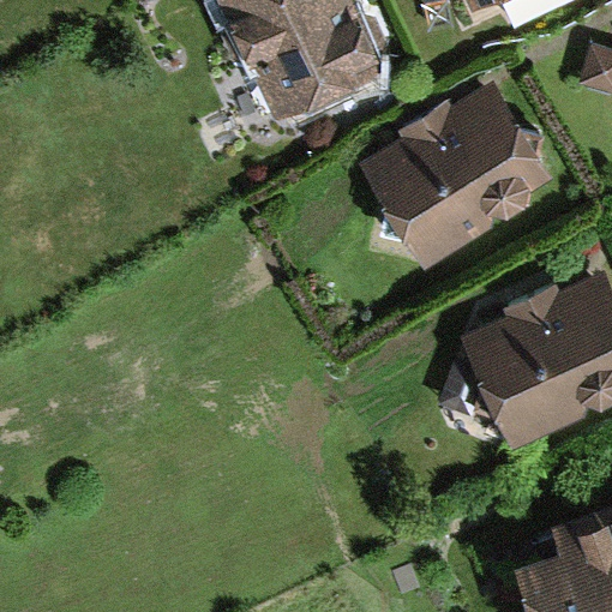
[(279,118),(384,64),(354,0),(220,0),(231,23),(223,36),(235,60),(251,65),(279,118)]
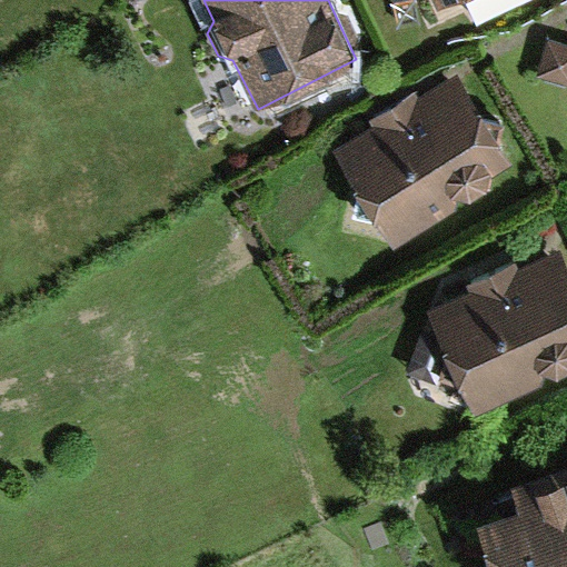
[(566,38),(547,33),(537,68),(566,77),(566,38)]
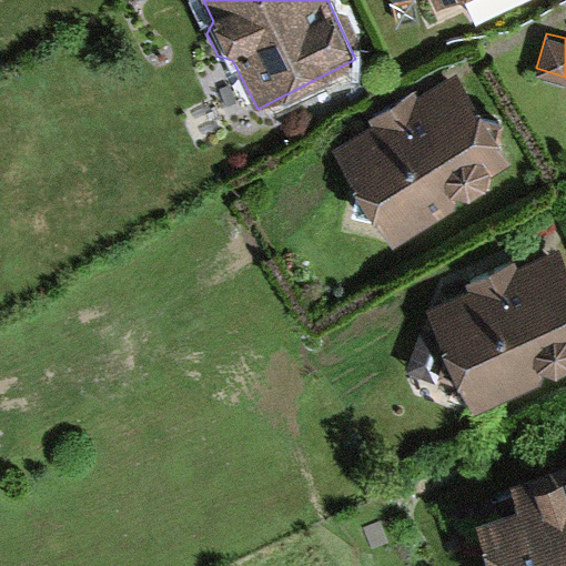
[(456,76),(417,100),(414,94),(367,124),(371,129),(330,155),(356,195),(352,218),(375,220),(392,250),(453,212),(454,204),(467,206),(488,191),(493,174),(511,164),(456,76)]
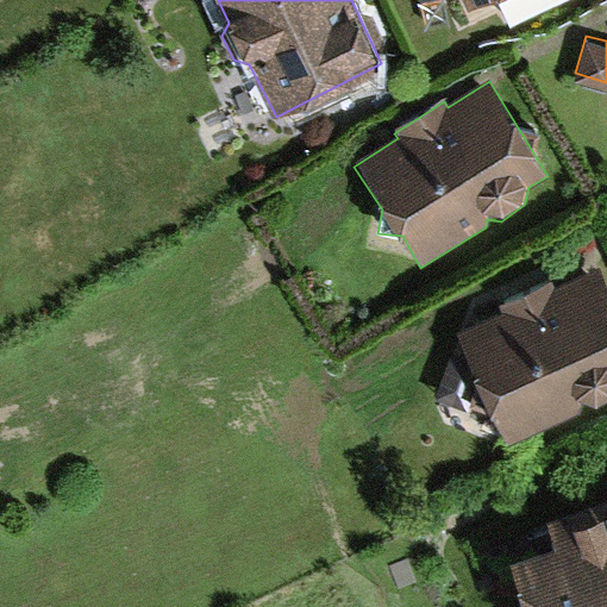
[(504,308),(457,331),(479,381),(471,404),(492,410),(508,442),(576,408),(580,393),(594,402),(606,395),(606,296),(593,267),(549,287),(545,281),(500,302),(504,308)]
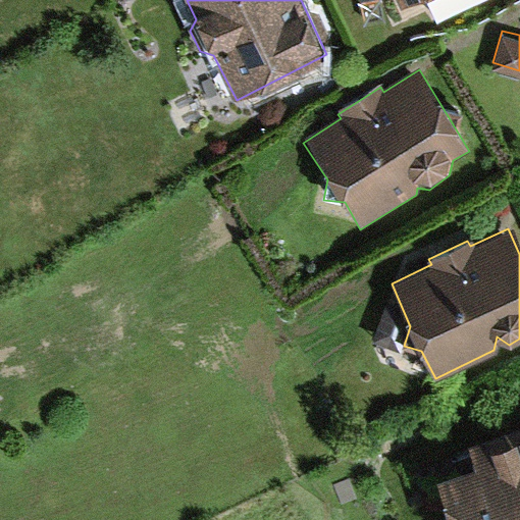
[(474,479),(436,492),(446,519),(519,519),(519,446),(469,464),(474,479)]
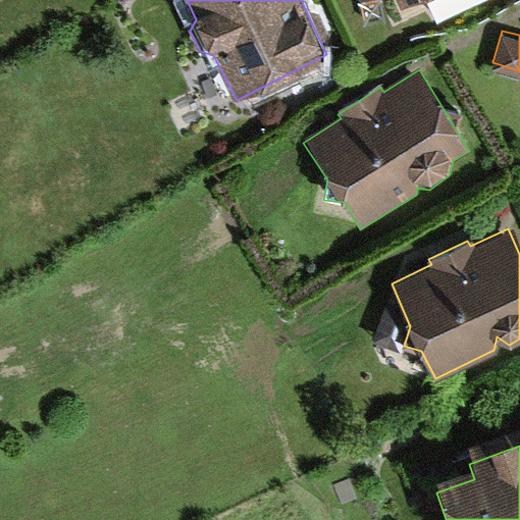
All buildings are outlined.
